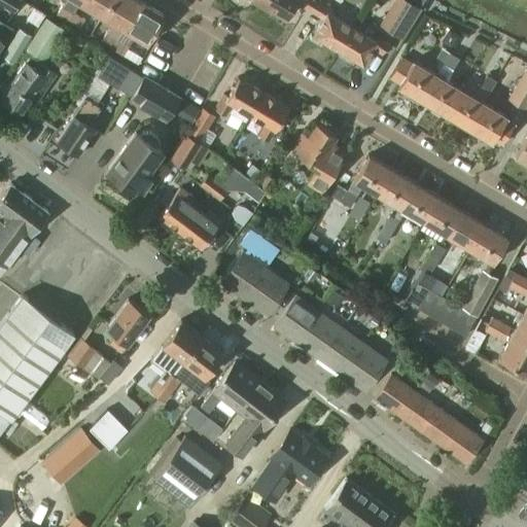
[(0,0),(0,3),(14,12),(21,0),(0,0)]
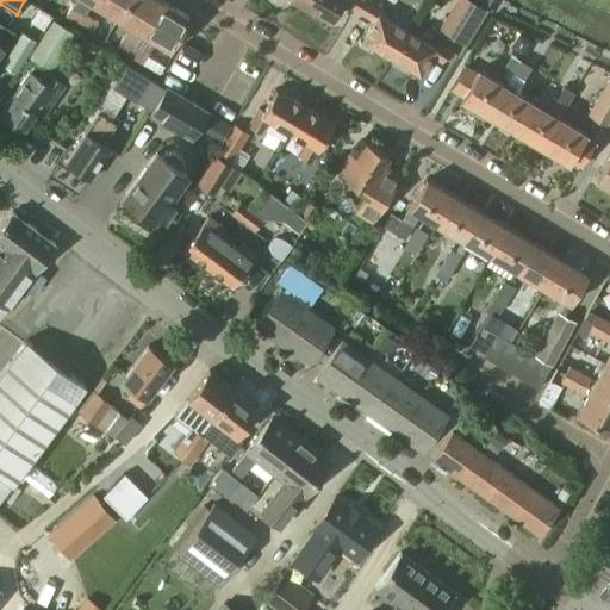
[(91,4),(93,0),(76,0),(73,7),(85,14),(91,4)]
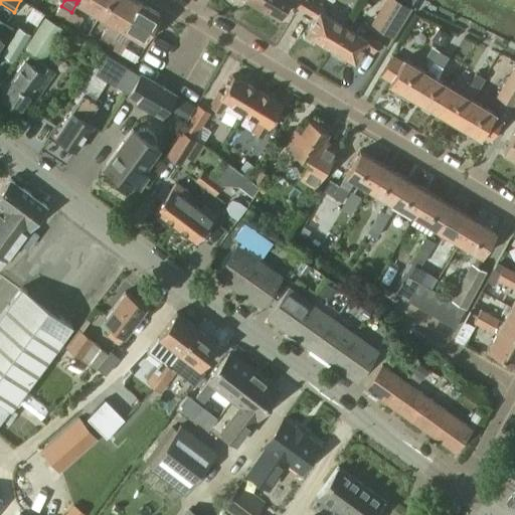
[(78,0),(76,3),(99,16),(108,0),(78,0)]
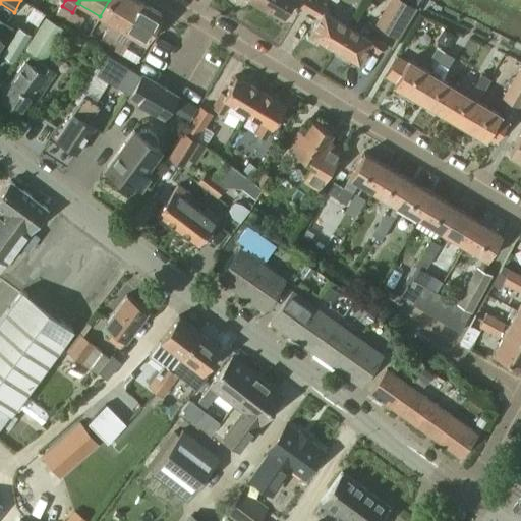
[(121,30),(138,1),(137,0),(109,0),(100,16),(111,23),(105,32),(116,39),(121,30)]
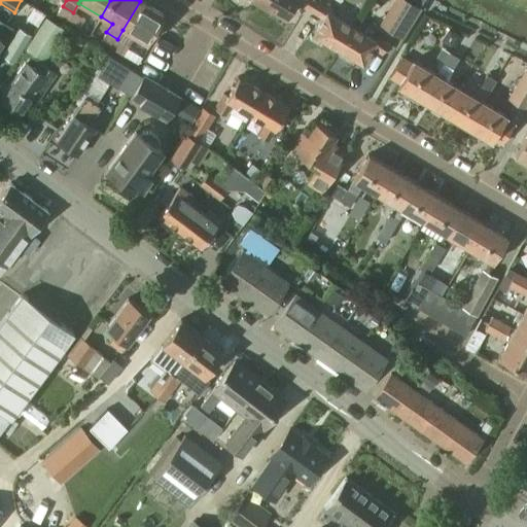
[(262,0),(260,4),(285,20),(295,3),(305,8),(306,9),(310,0),(262,0)]
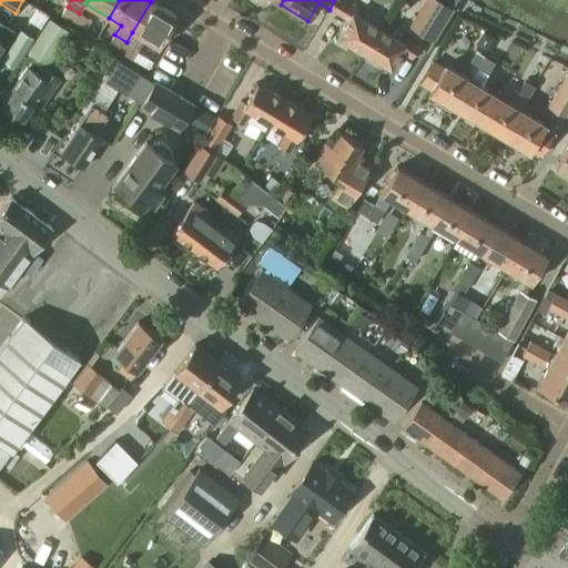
[(342,0),(334,12),(335,13),(347,21),(337,38),(364,54),(379,29),(355,14),(357,10),(342,0)]
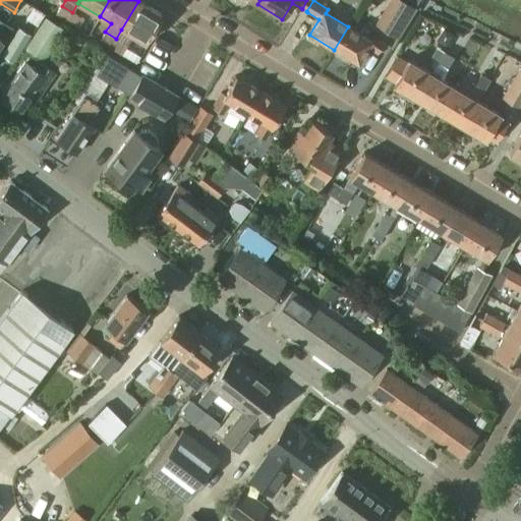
[(403,0),(389,0),(375,24),(398,38),(416,7),(403,0)]
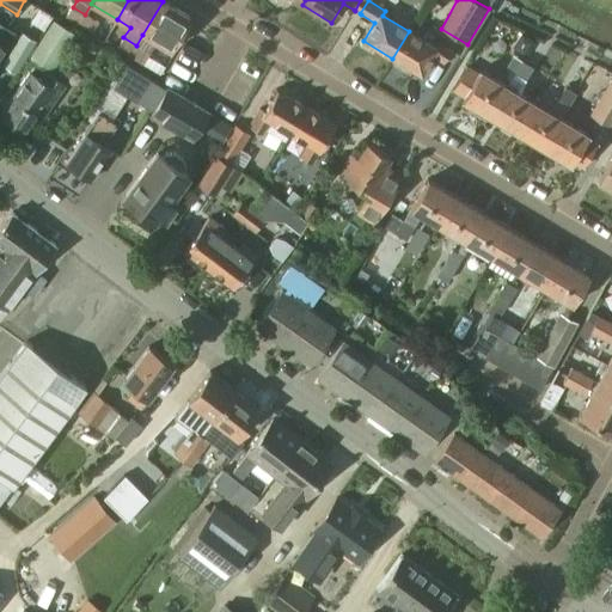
[(170,50),(189,17),(163,1),(142,35),(136,46),(148,53),(150,53),(155,42),(170,50)]
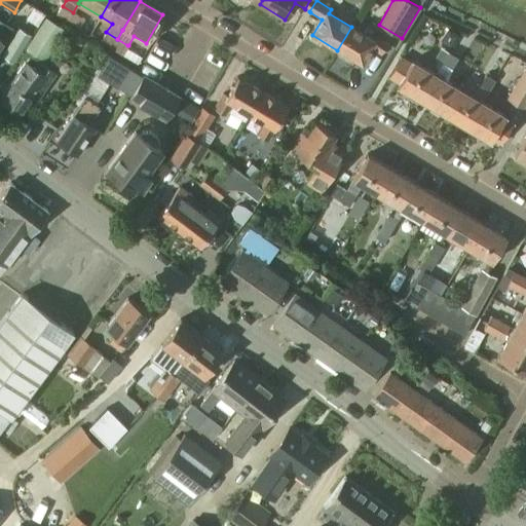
[(67,23),(73,12),(63,6),(57,16),(67,23)]
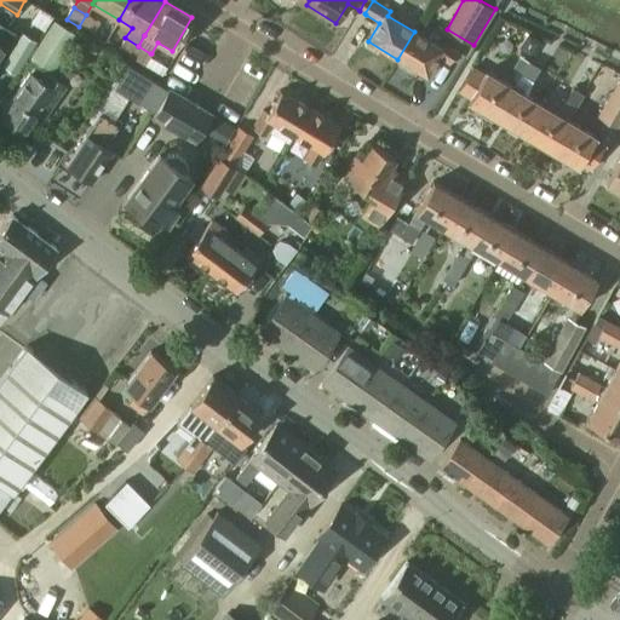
[(86,15),(79,27),(92,35),(99,23),(86,15)]
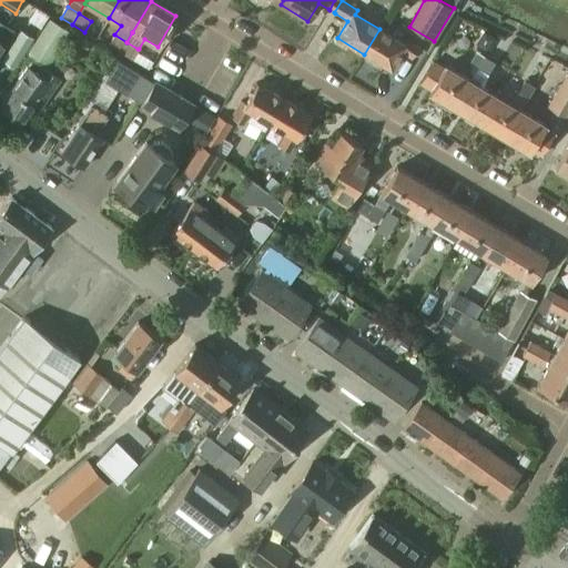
[(48,67),(70,31),(51,19),(29,53),(48,67)]
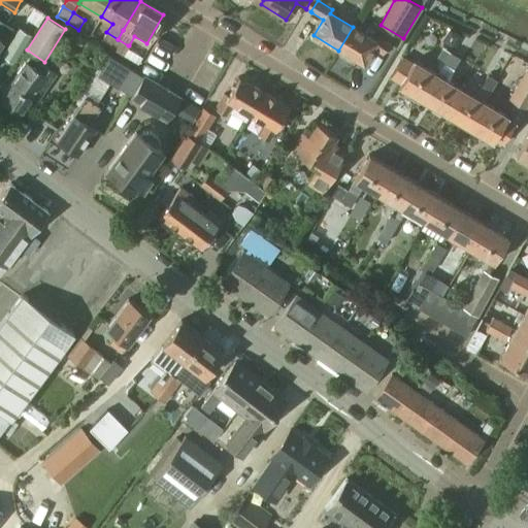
[(0,53),(13,29),(3,24),(0,27),(0,53)]
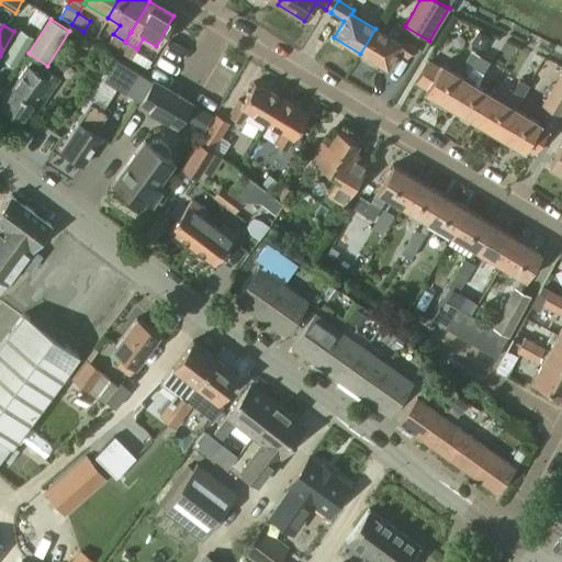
[(375,29),(360,54),(386,69),(397,52),(406,57),(414,45),(400,37),(397,42),(375,29)]
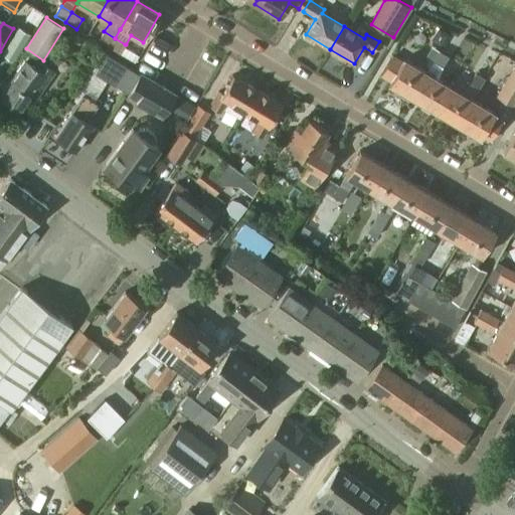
[(19,28),(3,55),(14,61),(30,34),(19,28)]
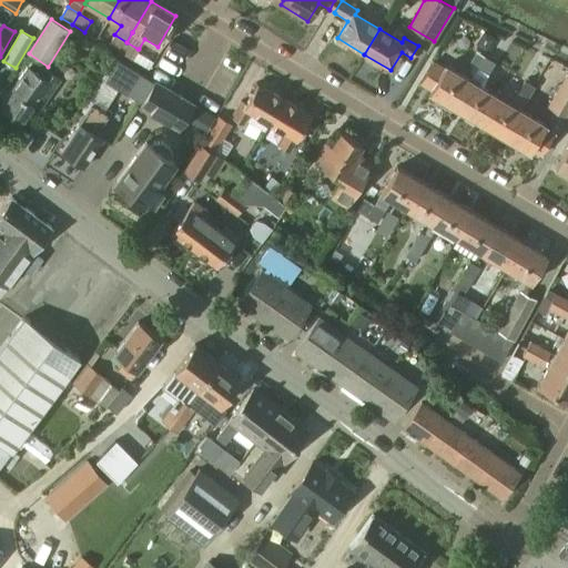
[(495,38),(485,31),(476,43),(486,50),(495,38)]
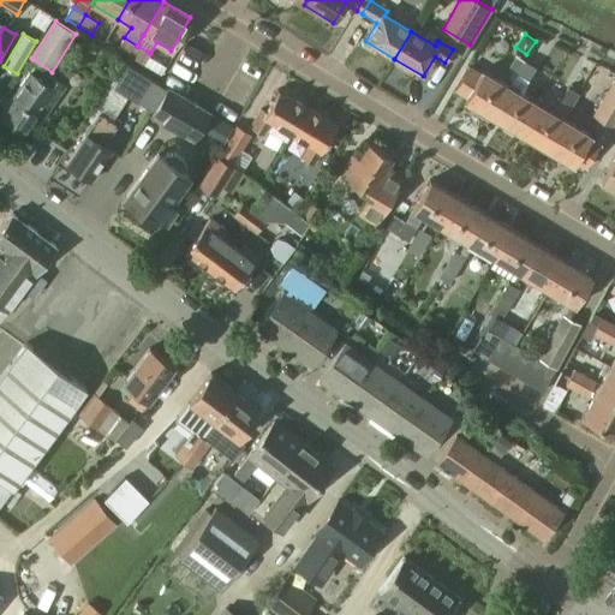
[(118,49),(130,58),(137,46),(124,37),(118,49)]
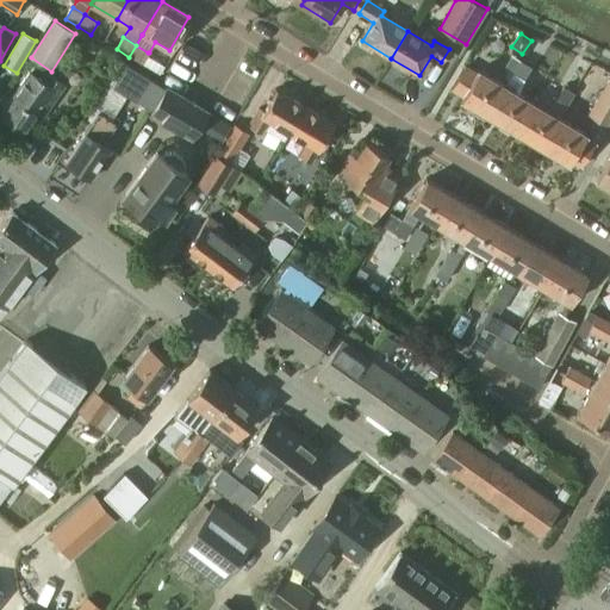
[(136,45),(129,57),(142,64),(149,53),(136,45)]
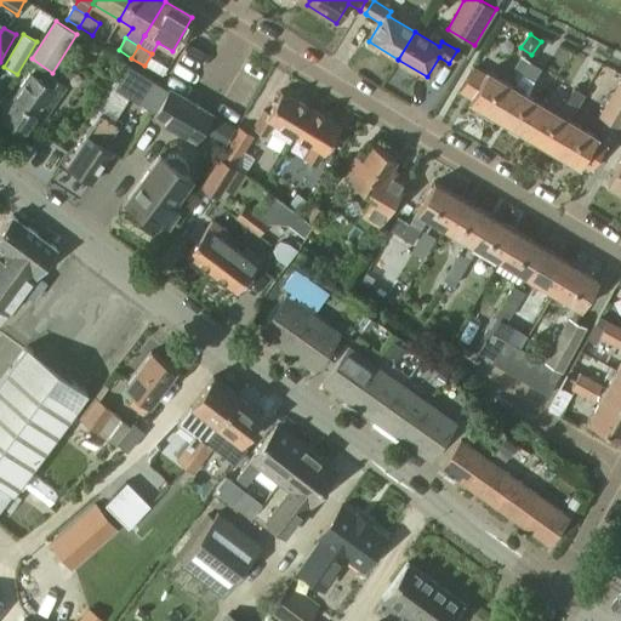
[(529,62),(522,74),(533,81),(540,68),(529,62)]
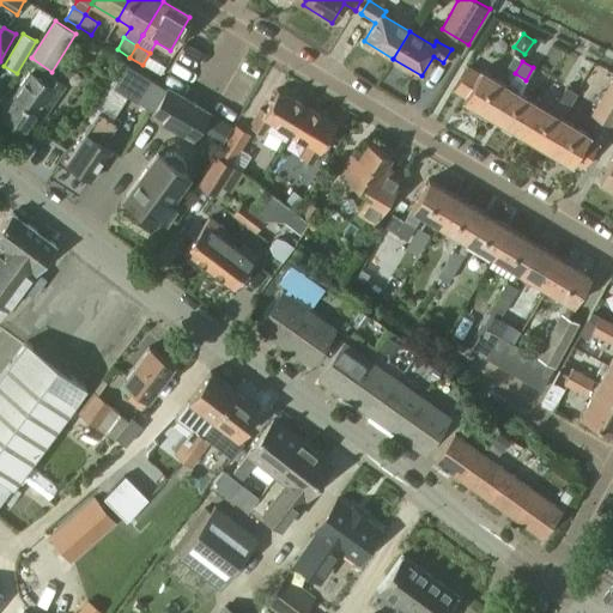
[(34,66),(31,70),(30,70),(8,102),(4,98),(0,103),(0,113),(1,114),(0,115),(0,116),(24,133),(34,119),(40,122),(65,85),(46,73),(46,74),(34,66)]
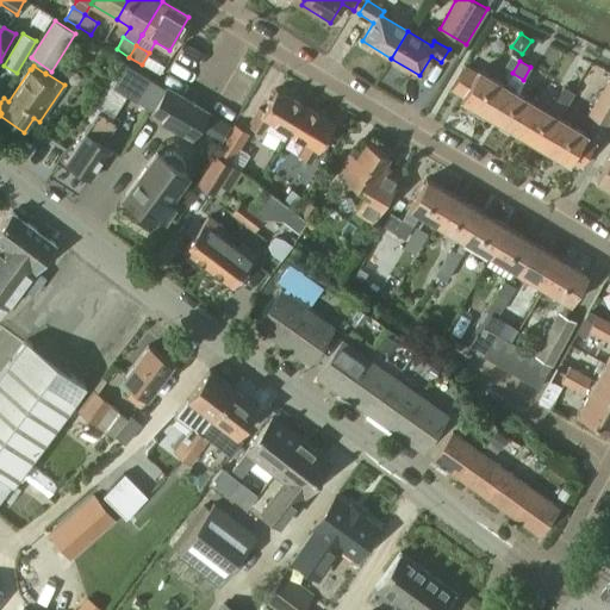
[(112,88),(137,103),(150,80),(125,66),(112,88)]
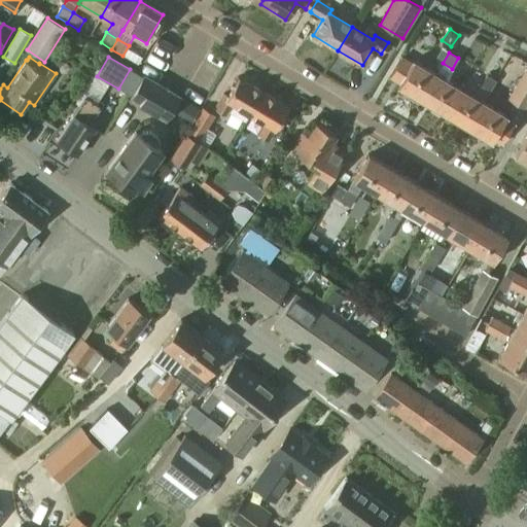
[(420,102),(421,100),(435,74),(412,60),(410,63),(400,57),(389,77),(398,82),(396,85),(408,92),(407,94),(407,96),(417,102),(420,102)]
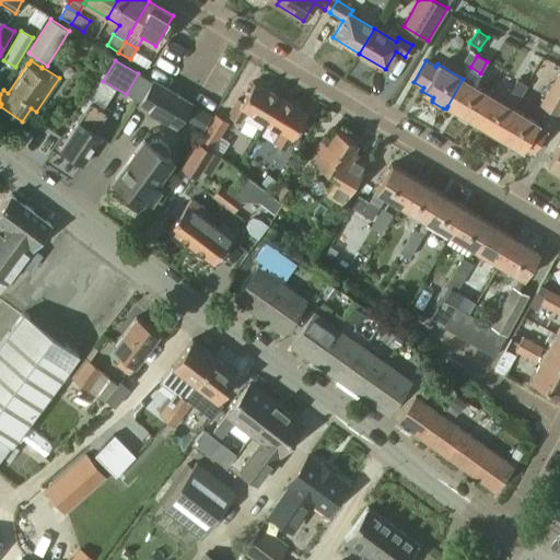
[(559,68),(539,105),(557,115),(559,108),(559,68)]
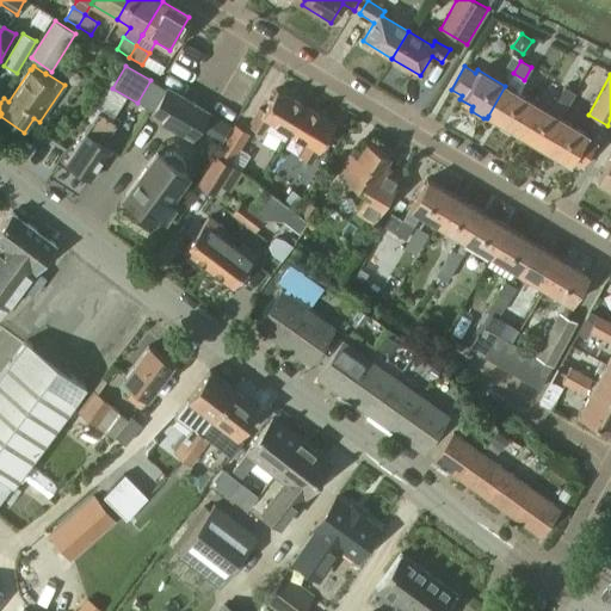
[(488,116),(512,130),(529,100),(505,86),(488,116)]
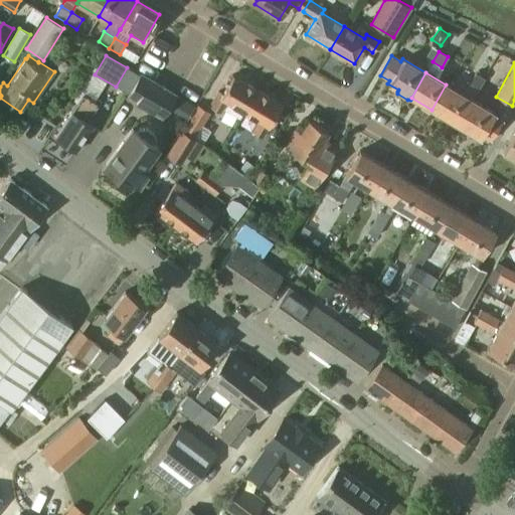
[(468,84),(478,91),(485,78),(475,72),(468,84)]
